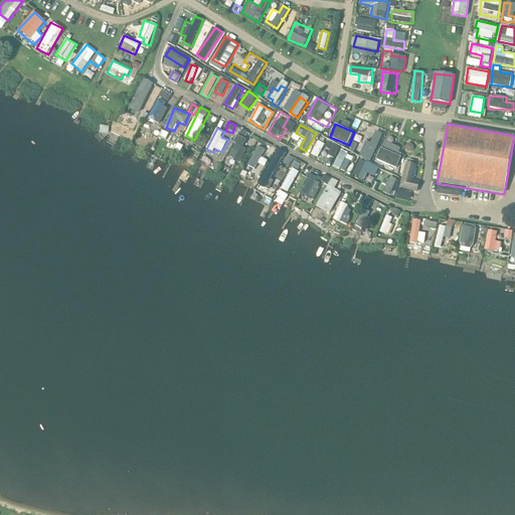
[(162,131),(159,137),(166,140),(169,135),(162,131)]
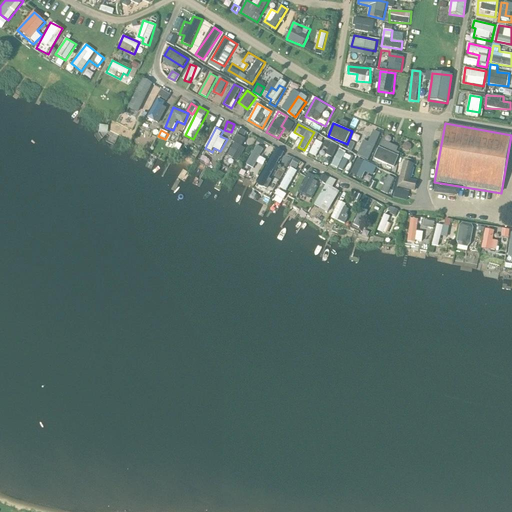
[(374,130),(369,142),(364,140),(358,155),(369,160),(380,132),(374,130)]
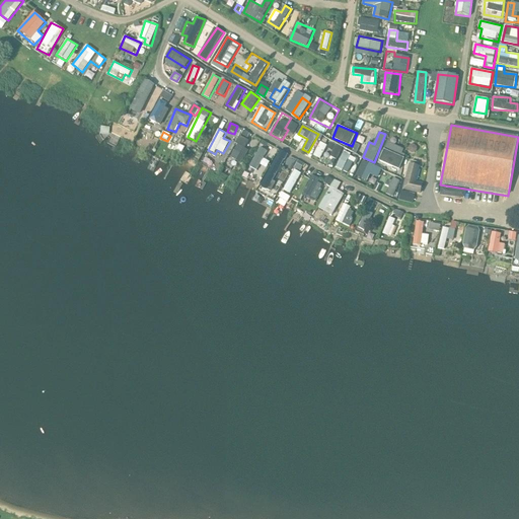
[(248,150),(246,149),(249,140),(239,136),(231,159),(244,163),(248,150)]
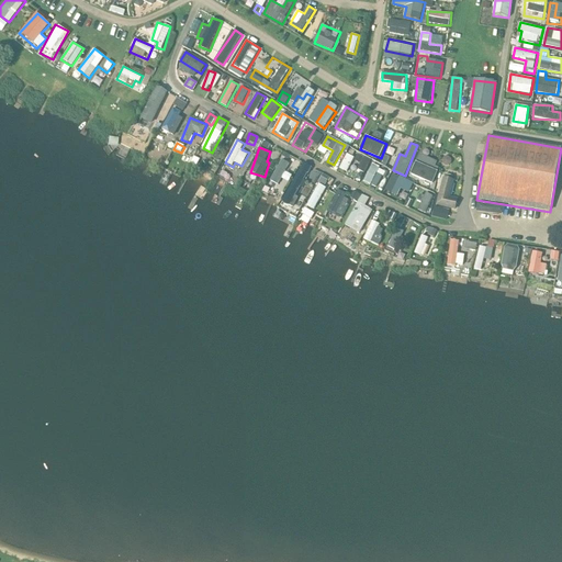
[(347,172),(355,157),(347,154),(339,168),(347,172)]
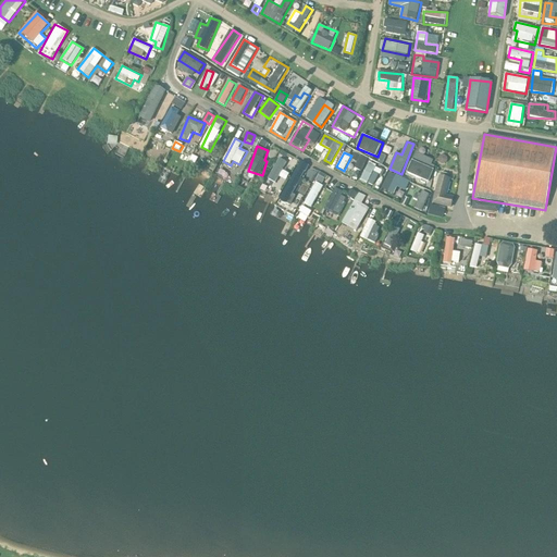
[(363,171),(367,156),(353,152),(349,168),(363,171)]
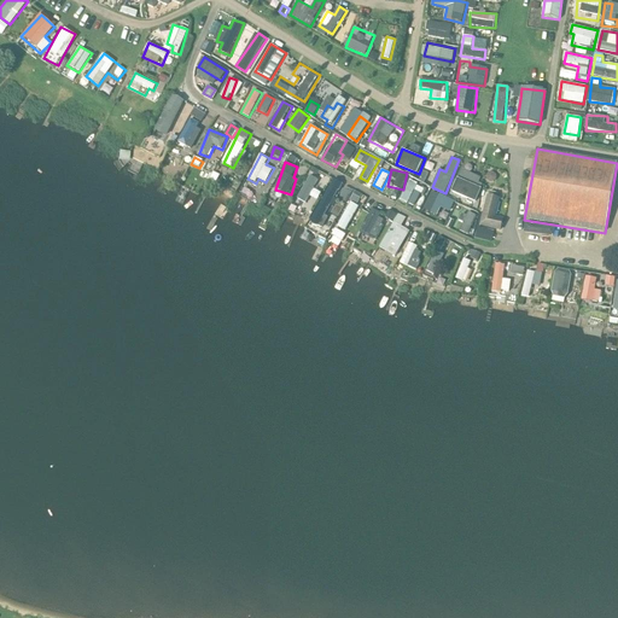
[(465,179),(479,181),(482,172),(466,169),(465,179)]
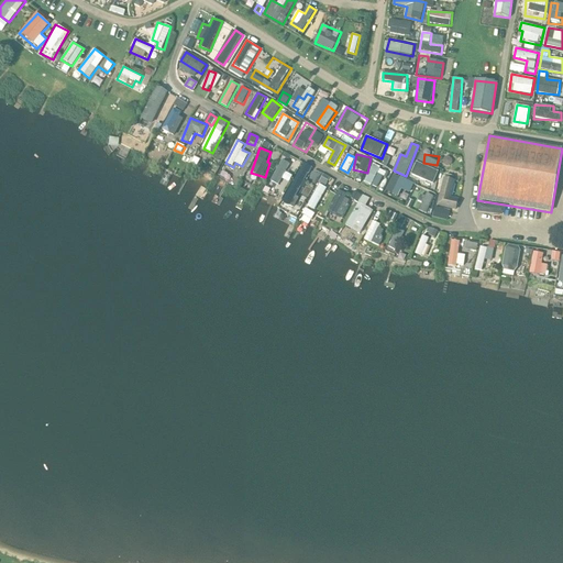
[(282,156),(272,177),(279,180),(283,173),(289,176),(296,163),(282,156)]
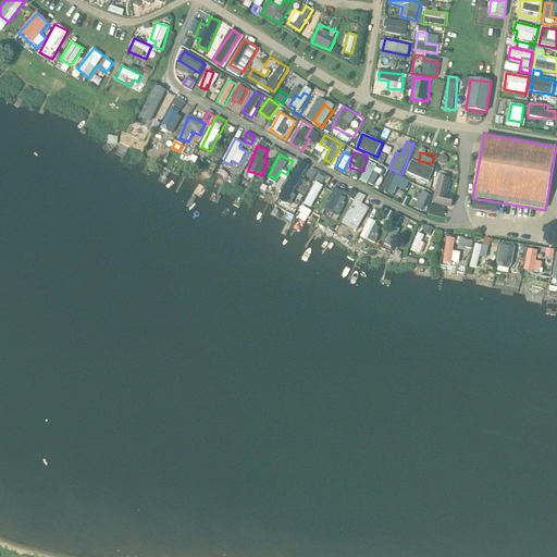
[(408,173),(430,182),(435,170),(413,161),(408,173)]
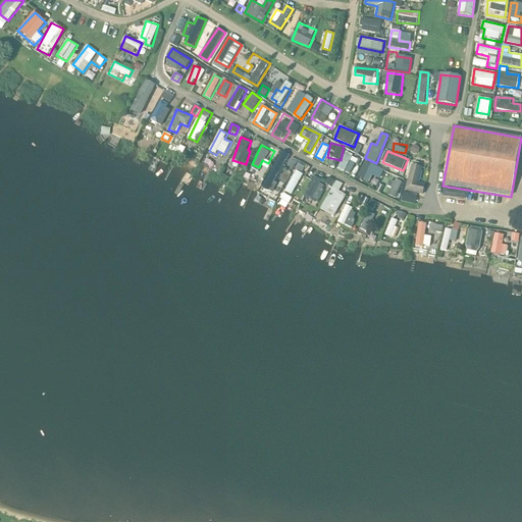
[(338,169),(351,174),(356,161),(351,159),(353,155),(346,152),(338,169)]
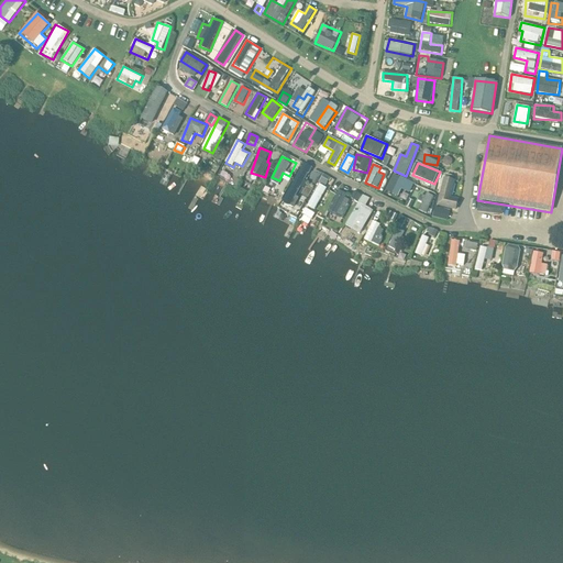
[(311,178),(316,180),(320,172),(312,168),(308,176),(299,170),(283,202),(295,208),(311,178)]
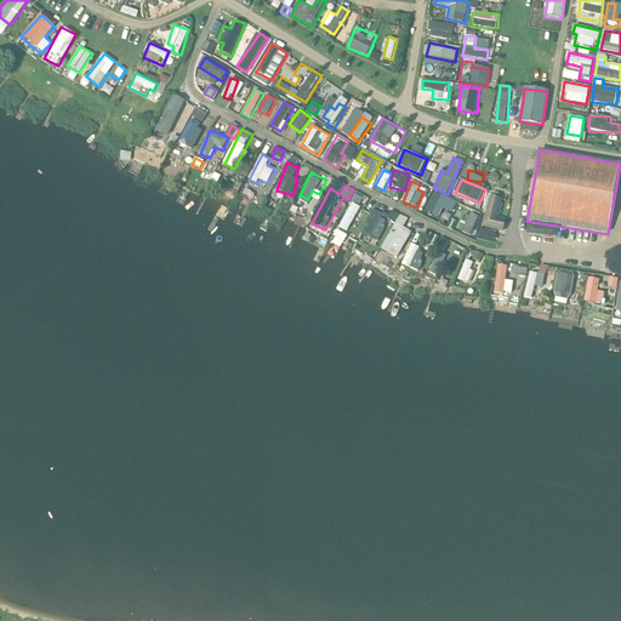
[(362,206),(366,198),(358,192),(352,201),(362,206)]
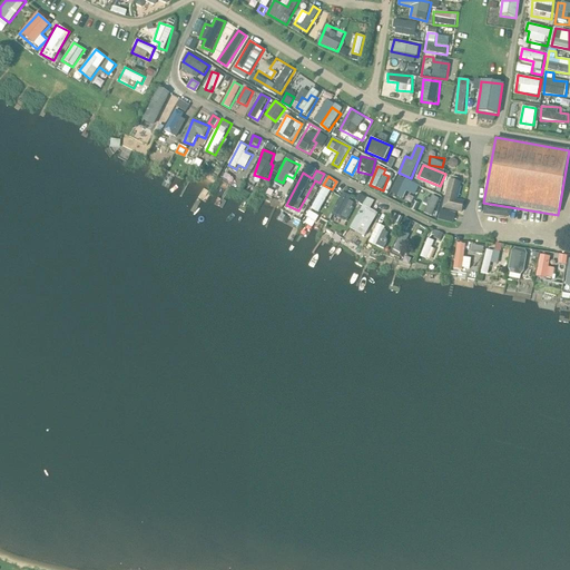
[(412,192),(414,182),(397,177),(393,194),(404,197),(406,189),(412,192)]
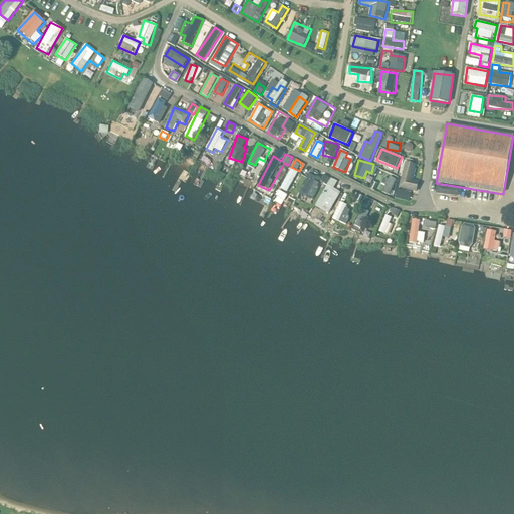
[(413,179),(417,165),(407,162),(399,187),(418,193),(421,182),(413,179)]
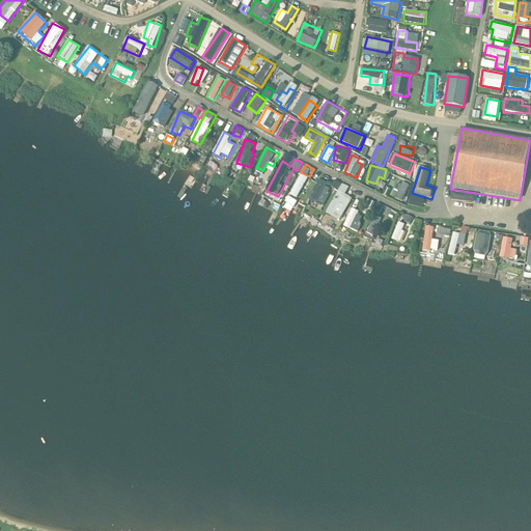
[(299,198),(308,176),(300,173),(290,194),(299,198)]
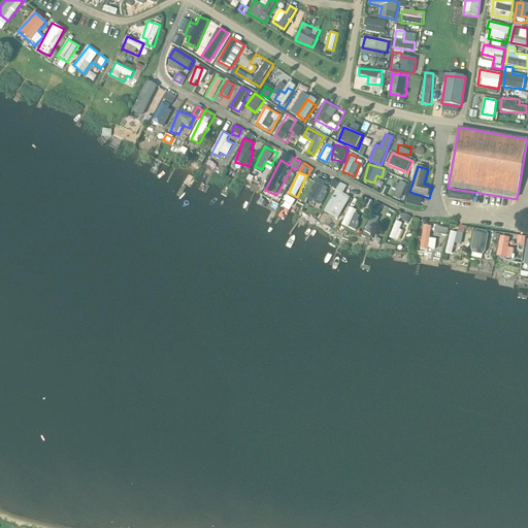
[(319,178),(309,198),(321,203),(329,184),(319,178)]
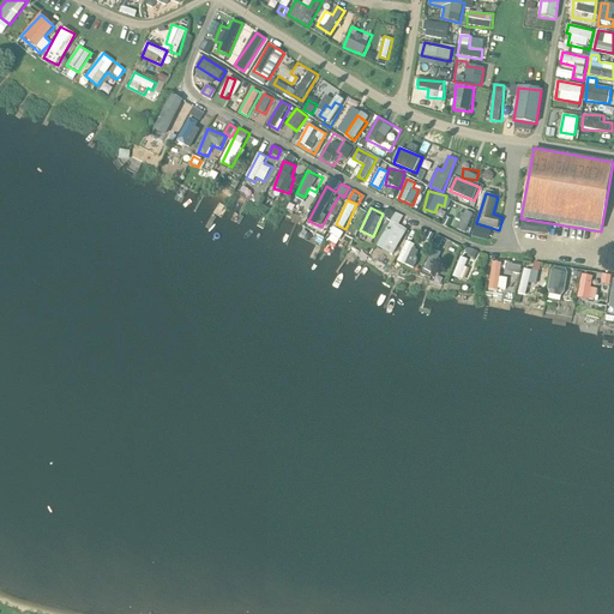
[(465,233),(474,215),(465,210),(457,229),(465,233)]
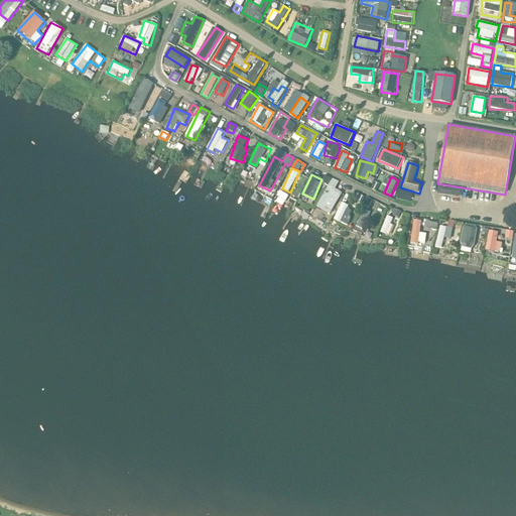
[(331,214),(343,194),(336,188),(340,182),(334,178),(316,206),(331,214)]
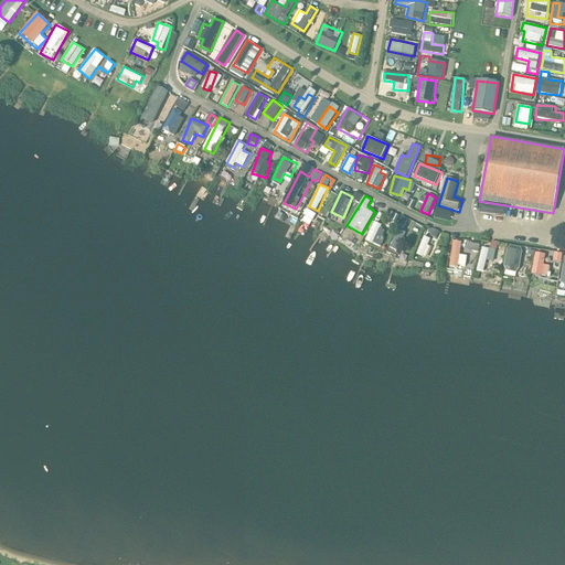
[(437,210),(436,219),(450,221),(451,212),(437,210)]
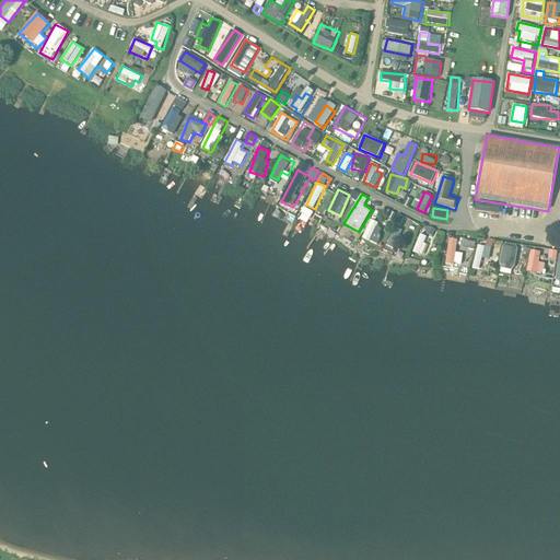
[(394,221),(397,216),(391,211),(387,217),(394,221)]
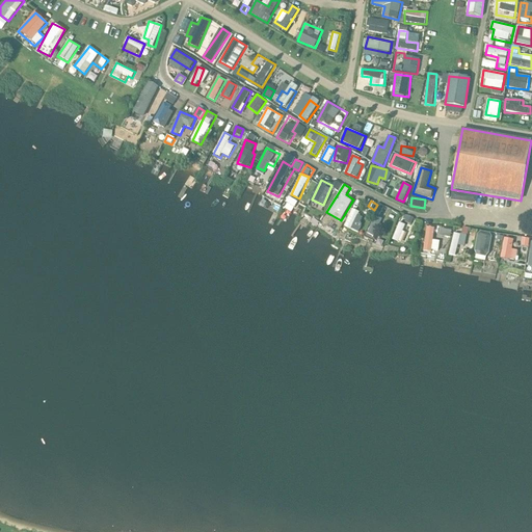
[(345,228),(358,232),(365,215),(351,210),(345,228)]
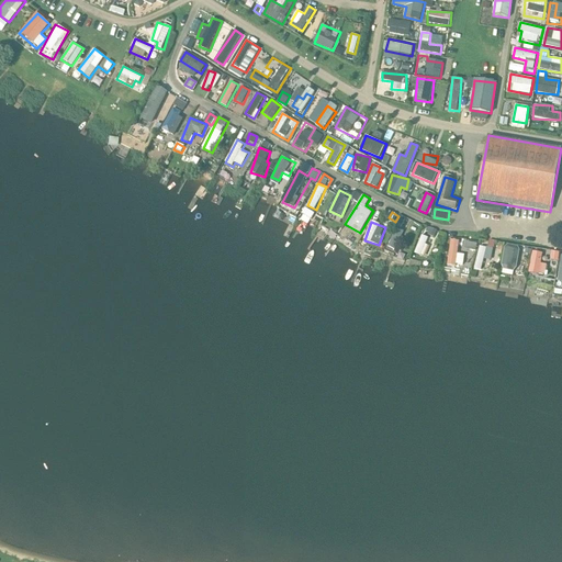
[(427,226),(424,235),(430,237),(426,248),(431,250),(439,231),(427,226)]
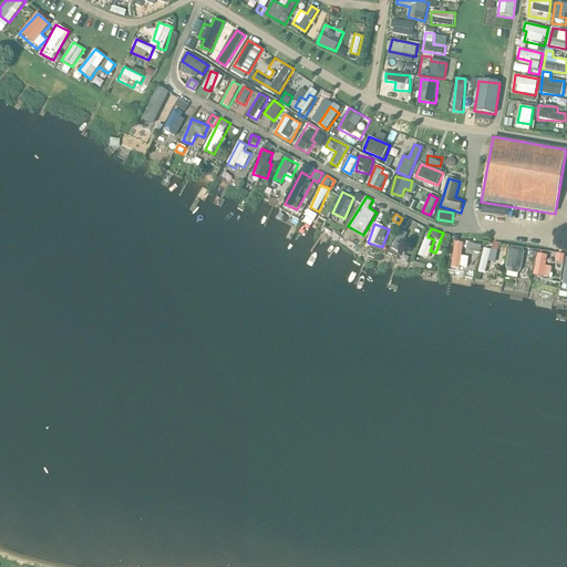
[(391,249),(399,253),(409,234),(401,229),(391,249)]
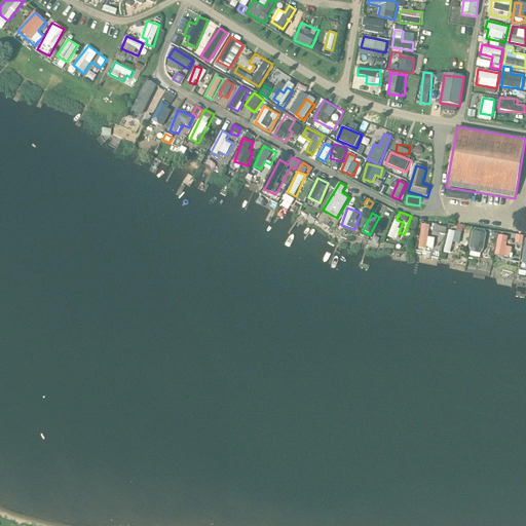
[(396,239),(402,222),(395,220),(388,237),(396,239)]
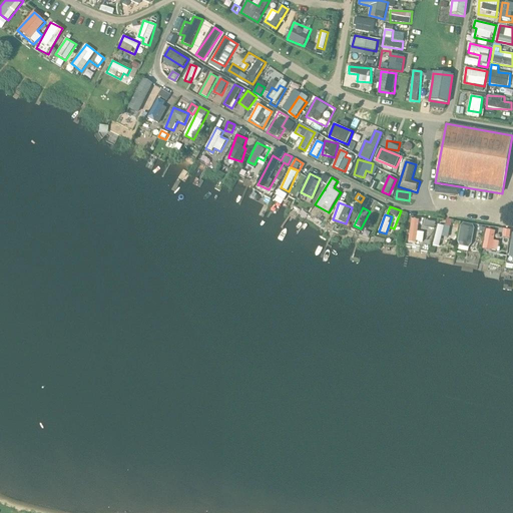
[(423,243),(425,231),(419,231),(420,219),(412,218),(409,242),(423,243)]
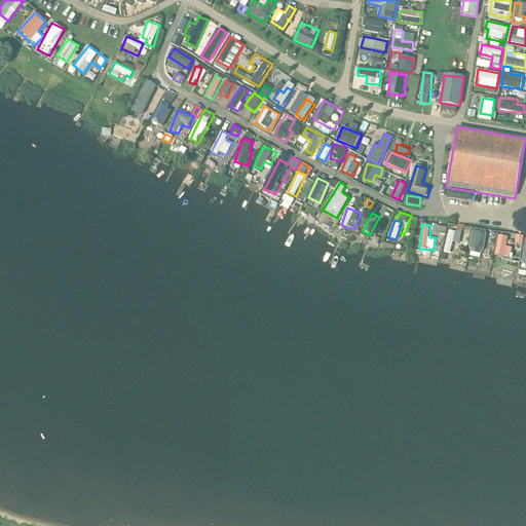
[(434,231),(446,235),(448,228),(436,224),(434,231)]
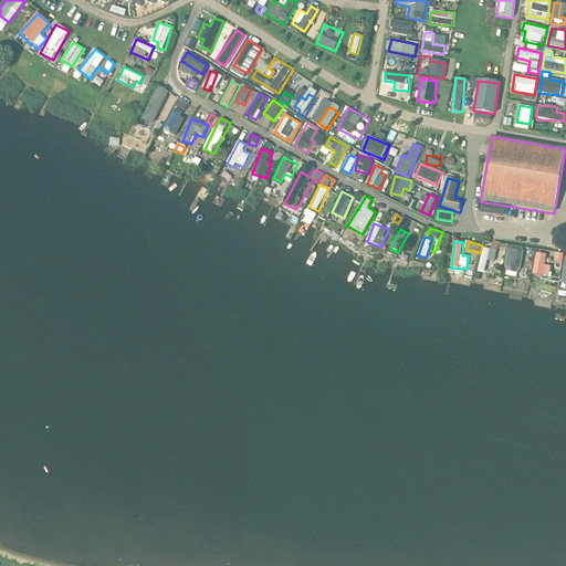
[(489,261),(495,262),(500,242),(493,241),(491,249),(483,248),(478,270),(485,272),(489,261)]
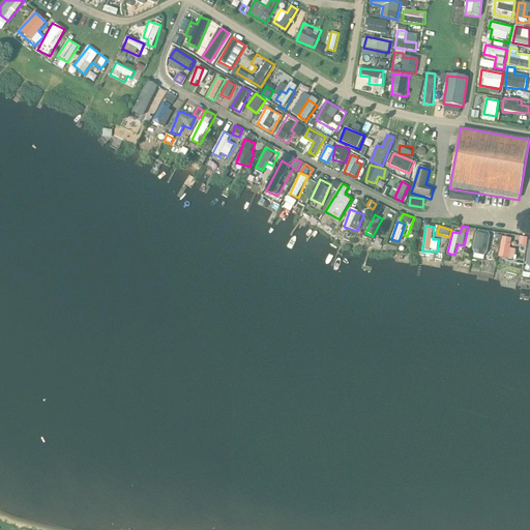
[(489,256),(491,231),(476,230),(474,255),(489,256)]
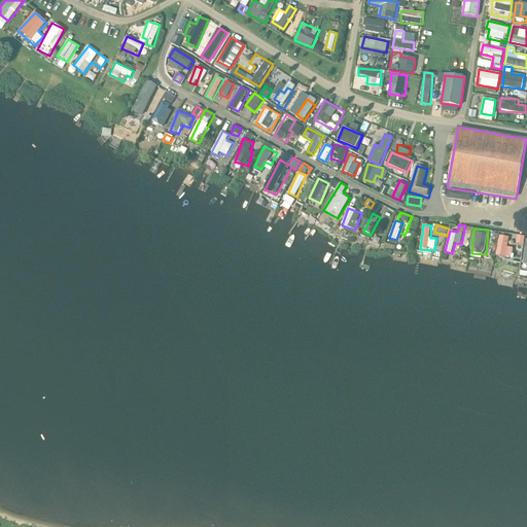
[(498,256),(513,257),(514,247),(510,247),(510,236),(499,236),(498,256)]
